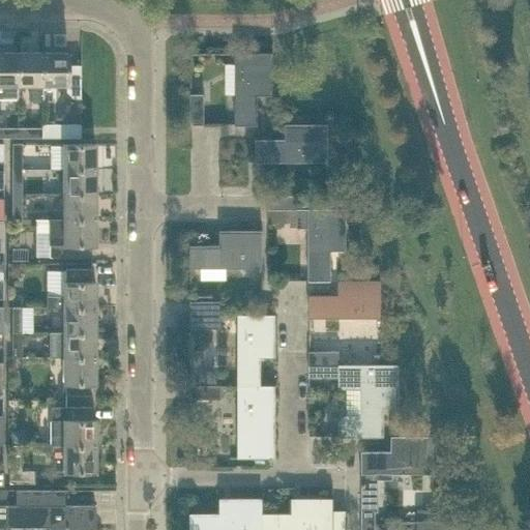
[(0,98),(17,98),(17,85),(17,52),(0,52),(0,98)]
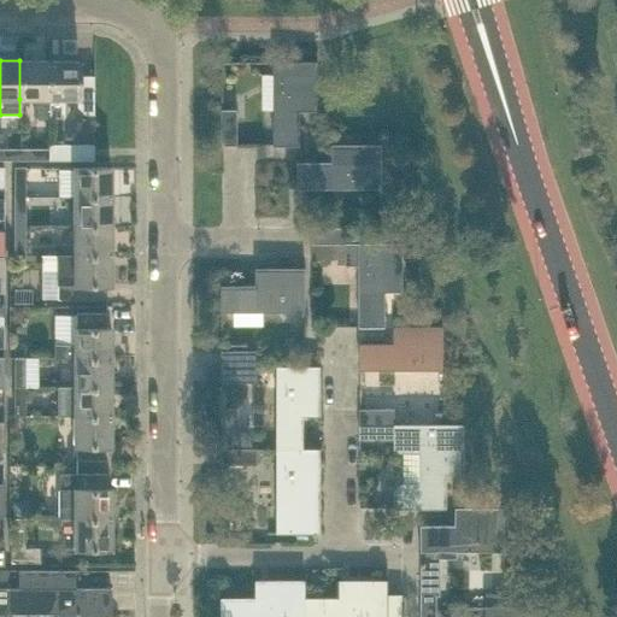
[(48,117),(48,60),(19,60),(19,99),(34,99),(34,117),(48,117)]
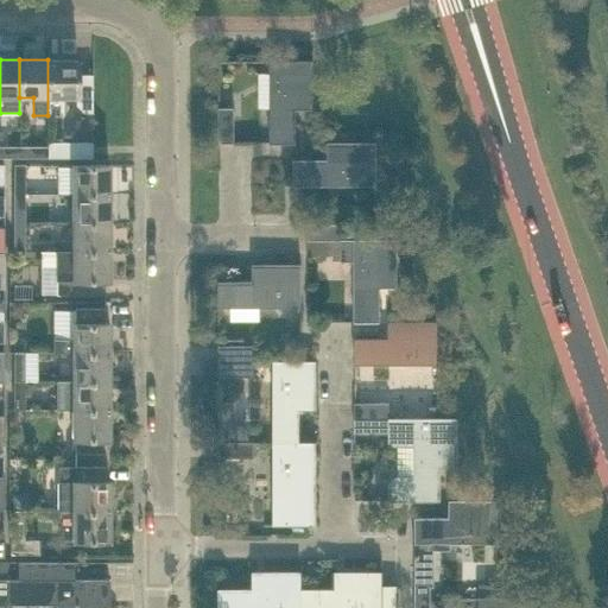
[(77,97),(77,59),(48,59),(48,115),(62,115),(62,97),(77,97)]
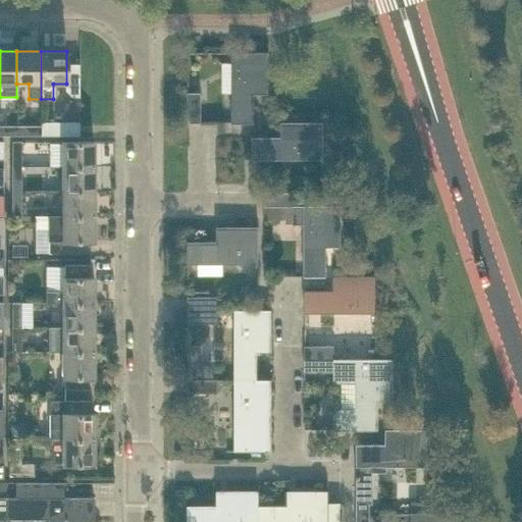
[(269,83),(269,51),(232,51),(232,122),(255,122),(255,83),(269,83)]
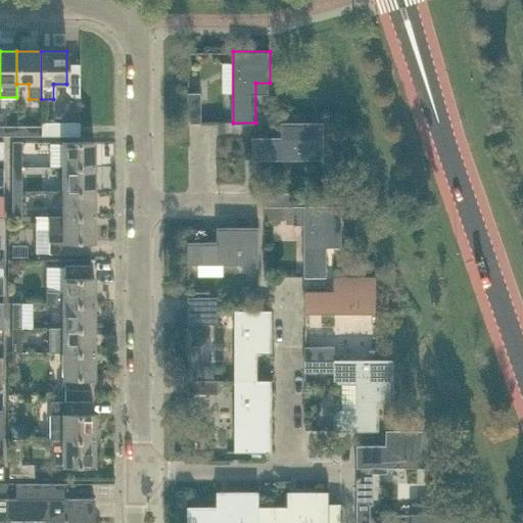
[(202,123),(202,93),(189,93),(189,123),(202,123)]
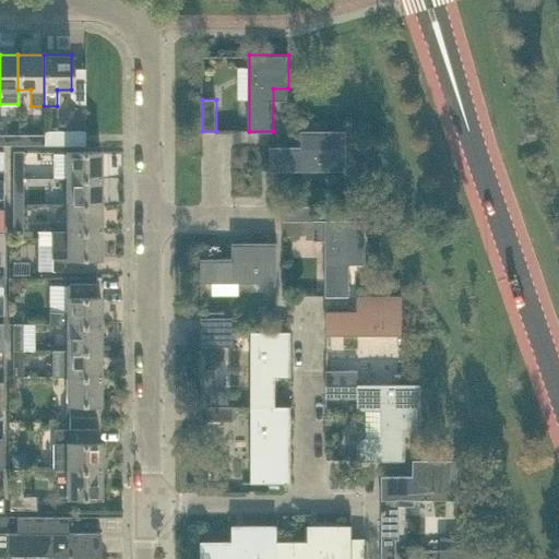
[(84,144),(84,130),(45,130),(45,135),(45,144),(84,144)]
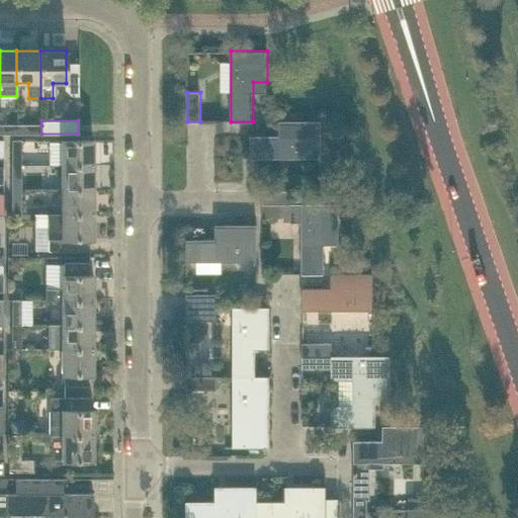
[(251,158),(322,157),(322,120),(290,120),(290,136),(251,136),(251,158)]
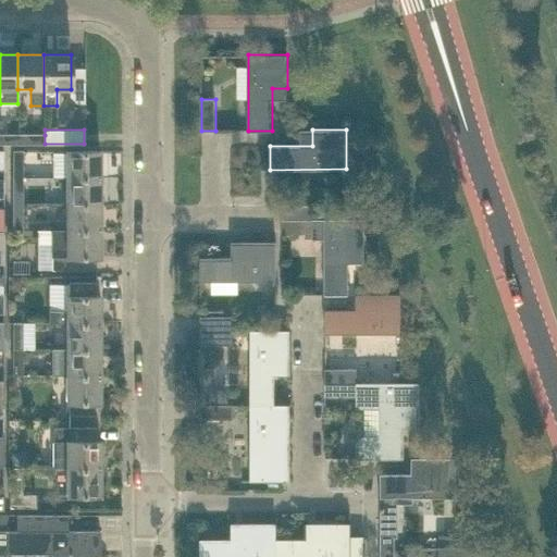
[(0,144),(17,144),(17,135),(0,134),(0,144)]
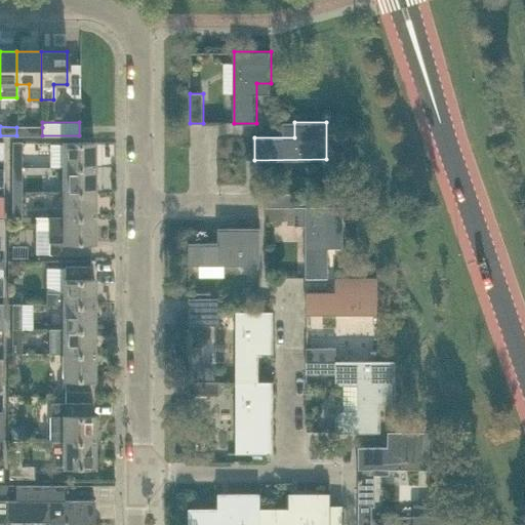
[(16,127),(16,135),(42,136),(42,135),(42,127),(16,127)]
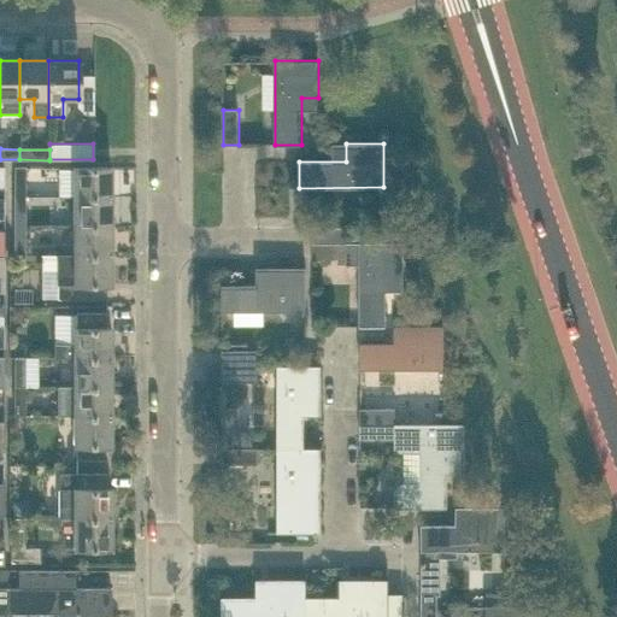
[(13,195),(25,195),(25,166),(13,166),(13,195)]
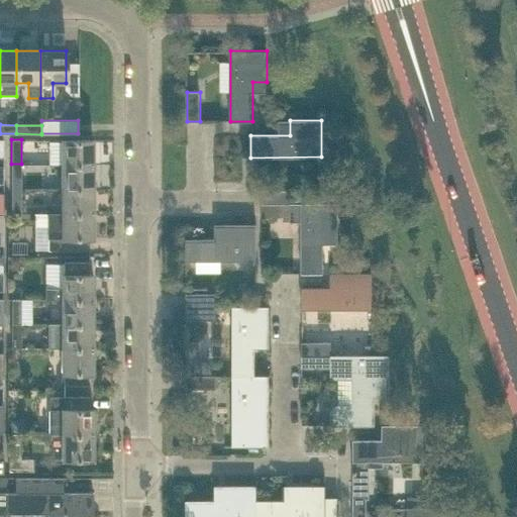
[(93,165),(93,139),(62,139),(62,165),(66,165),(93,165)]
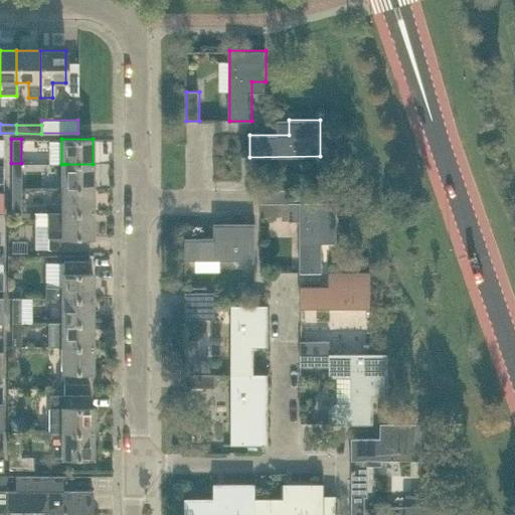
[(21,187),(21,163),(11,163),(11,187),(21,187)]
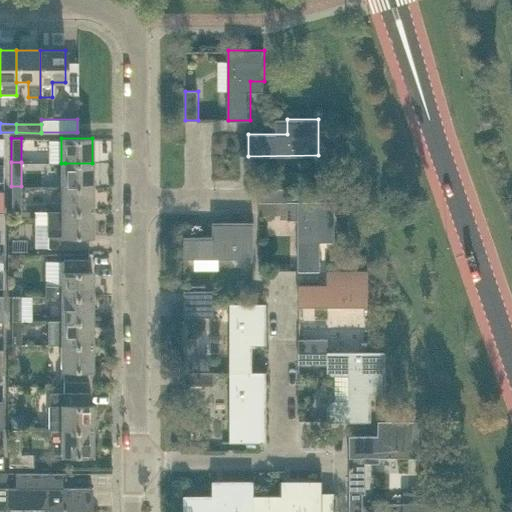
[(92,163),(65,163),(61,163),(61,187),(92,187),(92,163)]
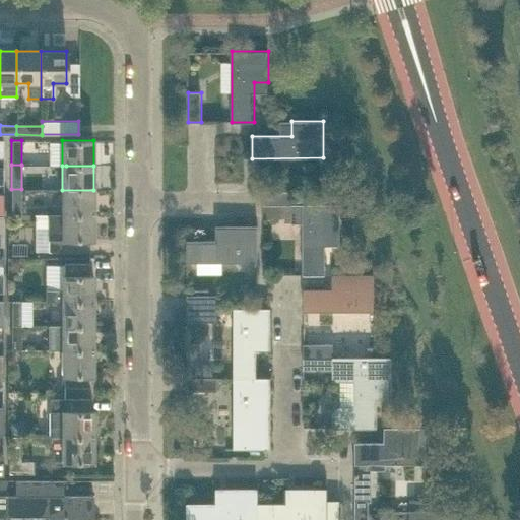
[(11,214),(21,214),(21,189),(11,189),(11,214)]
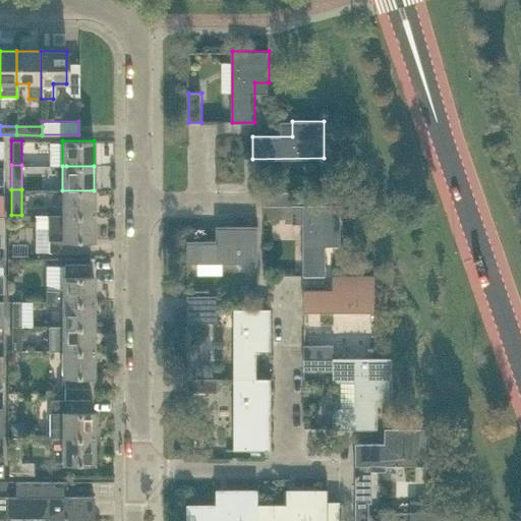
[(94,215),(94,190),(62,190),(62,215),(94,215)]
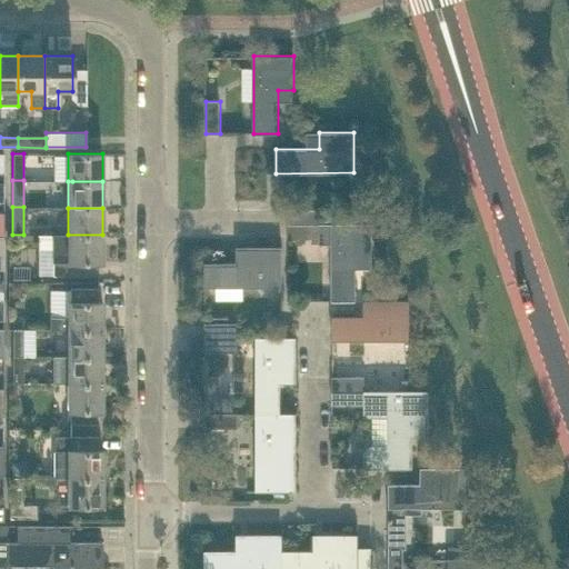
[(320,225),(320,210),(288,209),(288,223),(320,225)]
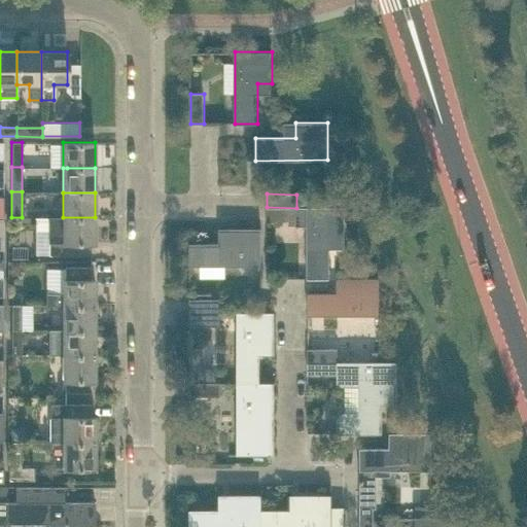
[(296,220),(296,208),(267,207),(267,220),(296,220)]
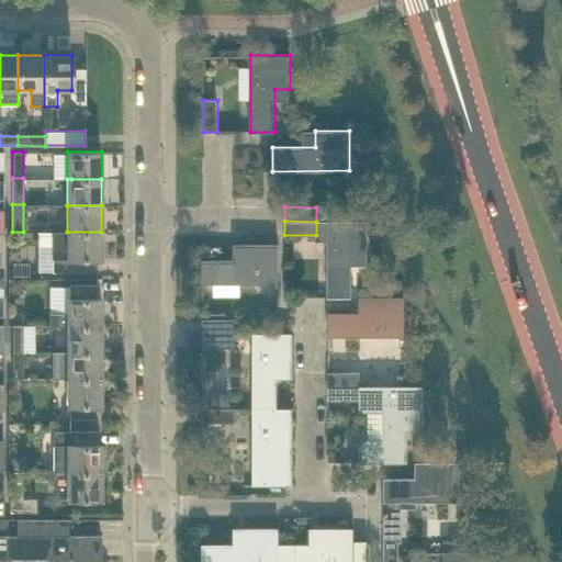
[(368,255),(368,221),(328,221),(328,296),(351,296),(352,266),(352,255),(368,255)]
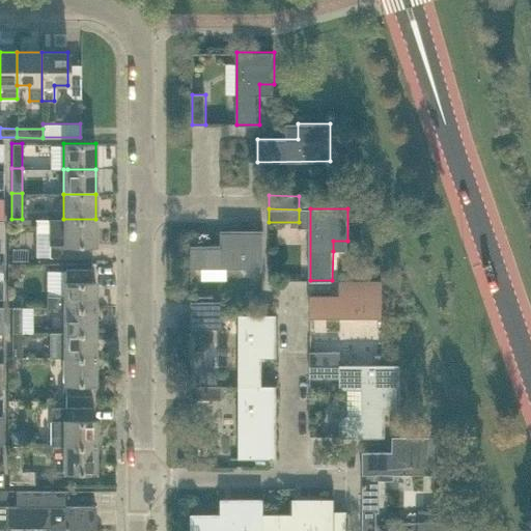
[(95,245),(95,219),(63,219),(36,219),(36,231),(49,231),(49,257),(90,257),(91,245),(95,245)]
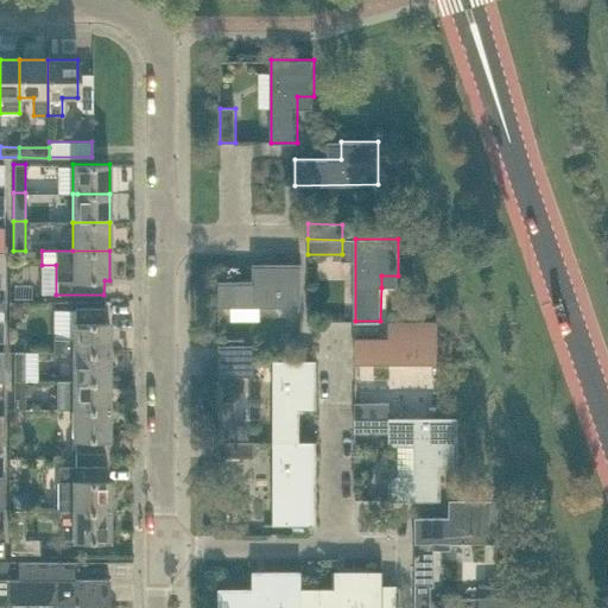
[(220,306),(302,306),(302,264),(265,264),(265,280),(219,280),(220,306)]
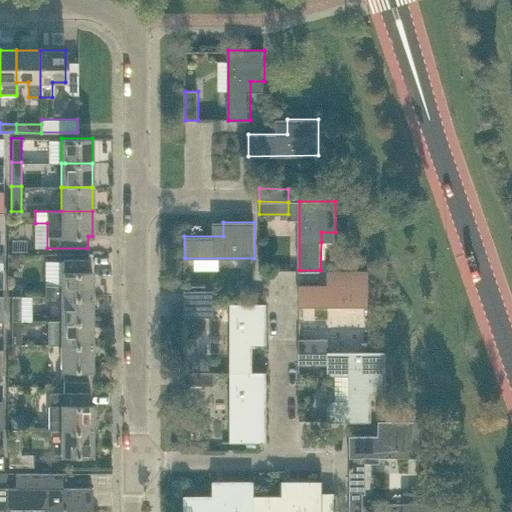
[(88,272),(88,259),(63,259),(63,272),(88,272)]
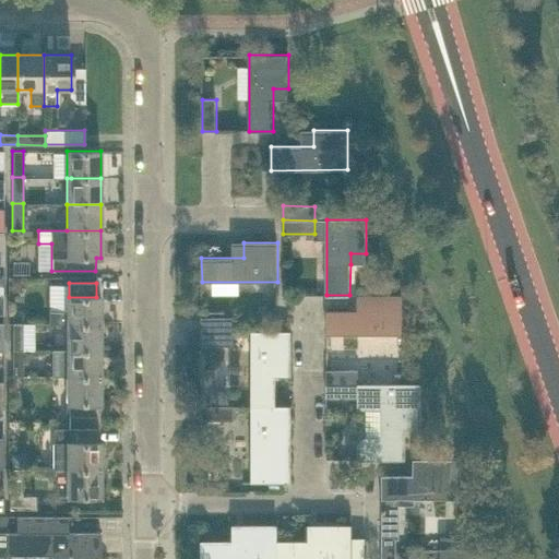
[(348,333),(403,334),(402,295),(368,295),(369,310),(348,310),(326,310),(326,334),(348,333)]
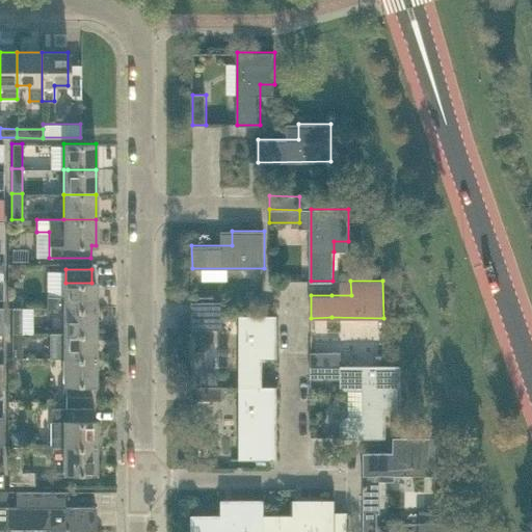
[(62,308),(96,309),(96,283),(91,283),(65,283),(62,283),(62,296),(49,296),(49,308),(62,308)]
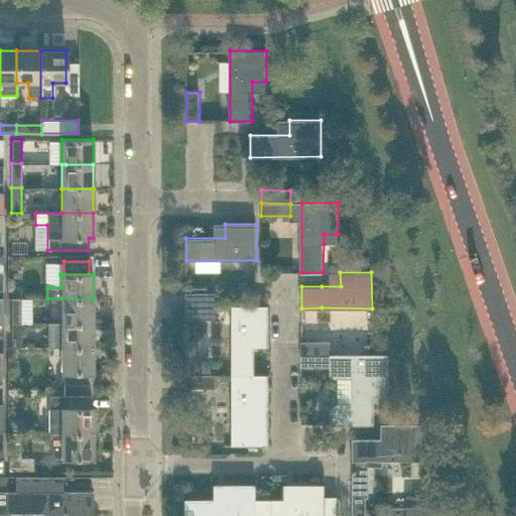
[(25,285),(11,285),(11,297),(25,297),(25,285)]
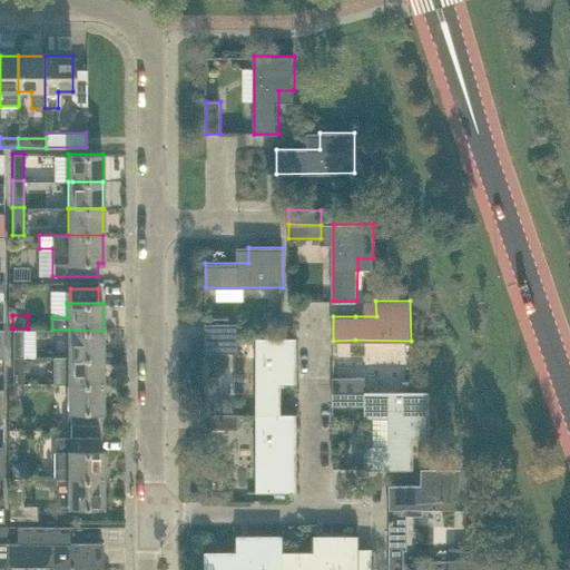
[(238,338),(238,324),(205,324),(205,338),(238,338)]
